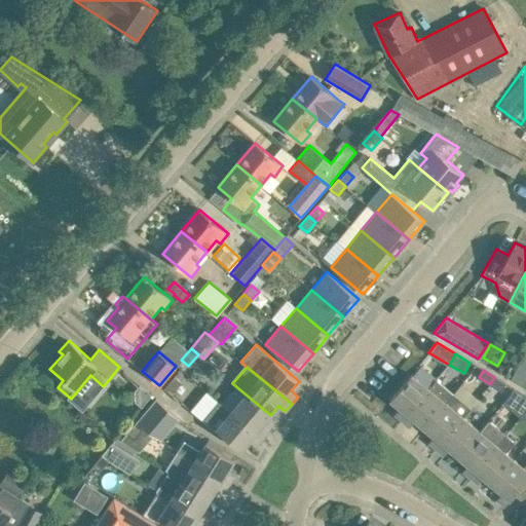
[(402,420),(428,388),(411,374),(389,399),(400,408),(395,414),(402,420)]
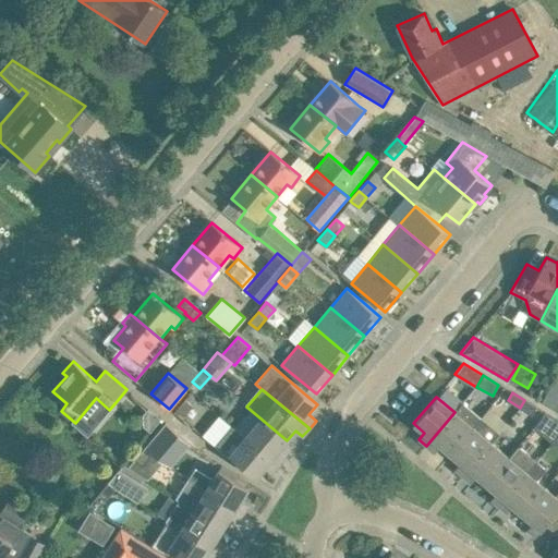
[(185,399),(176,410),(183,416),(192,405),(185,399)]
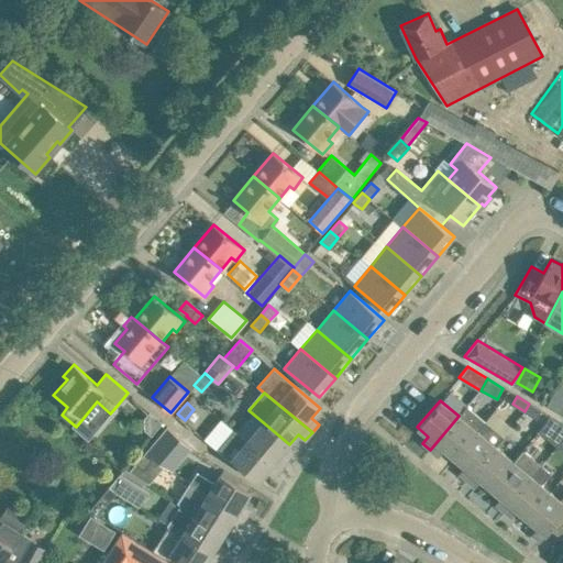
[(537,419),(541,410),(529,404),(525,411),(537,419)]
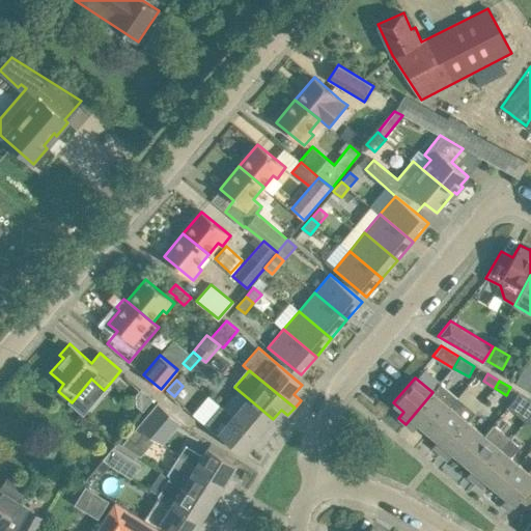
[(449,406),(457,396),(440,383),(432,392),(406,424),(413,430),(419,424),(428,432),(450,407),(449,406)]
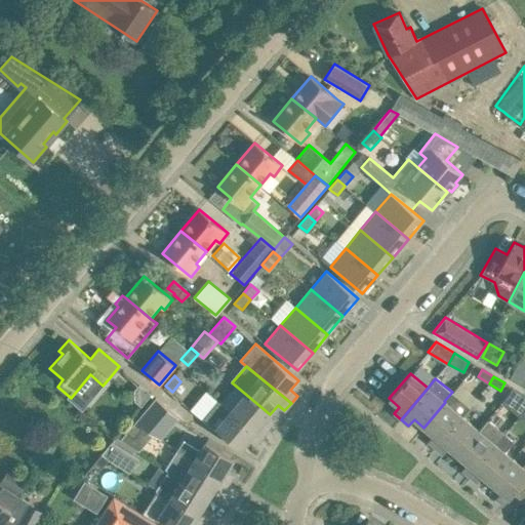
[(151,391),(138,380),(134,387),(135,399),(140,403),(151,391)]
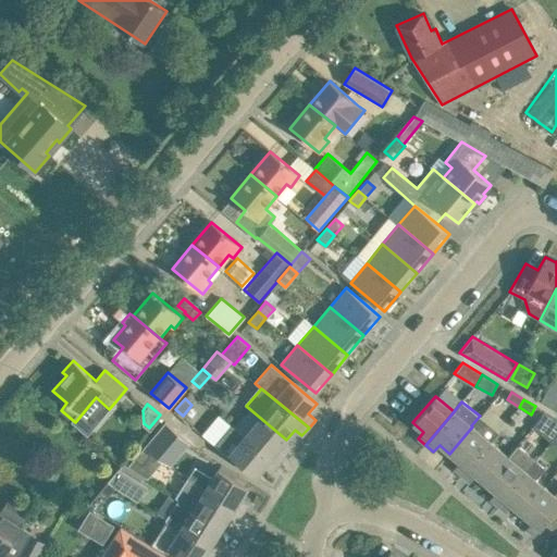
[(556,419),(553,416),(544,411),(539,420),(533,425),(542,432),(547,424),(556,430),(556,419)]
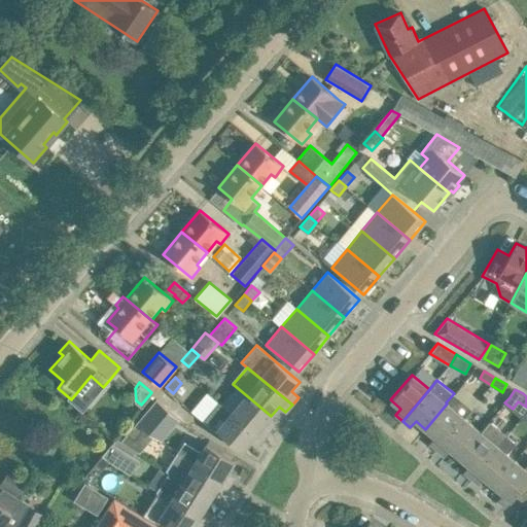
[(436,450),(463,417),(470,409),(454,393),(446,402),(447,403),(425,429),(434,436),(429,444),(436,450)]
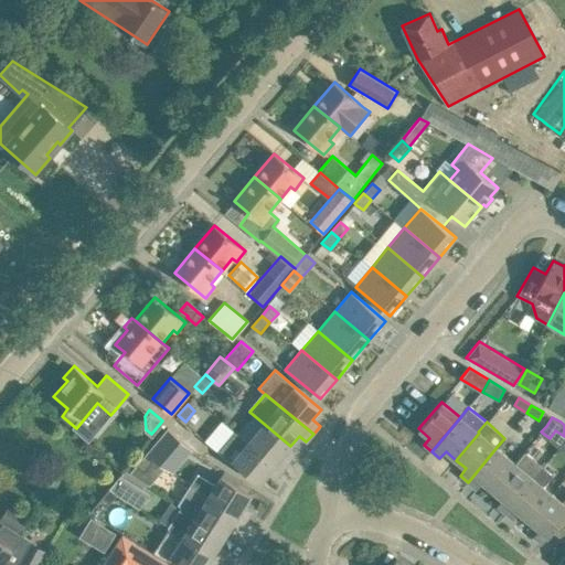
[(283,456),(290,446),(263,423),(248,441),(283,470),(289,462),(283,456)]
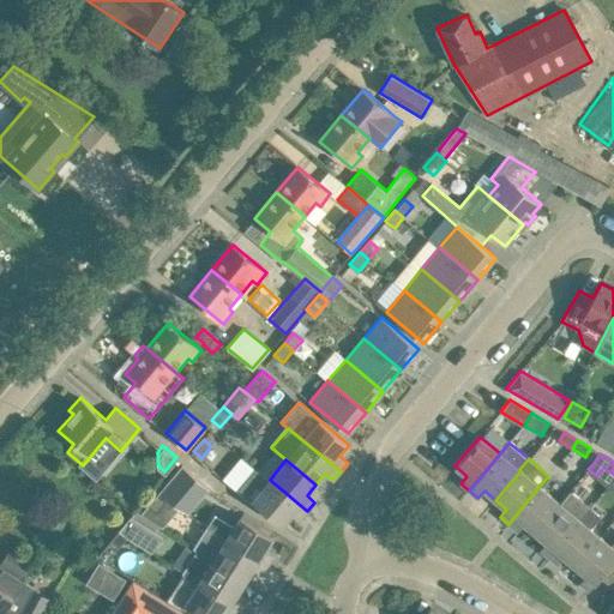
[(181,465),(157,493),(187,513),(187,512),(173,501),(193,477),(206,489),(208,488),(181,465)]
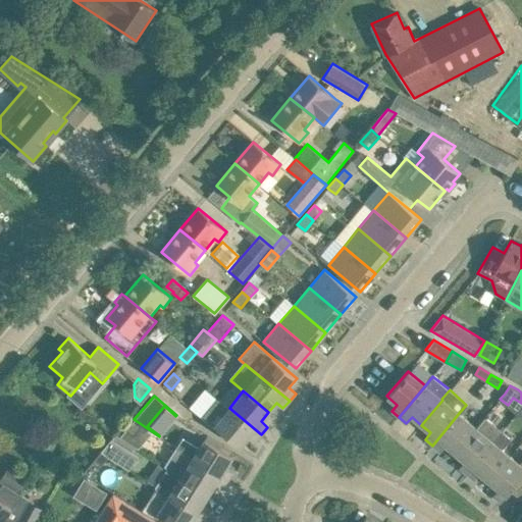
[(261,434),(229,408),(228,408),(218,399),(204,416),(240,447),(248,436),(255,442),(261,434)]
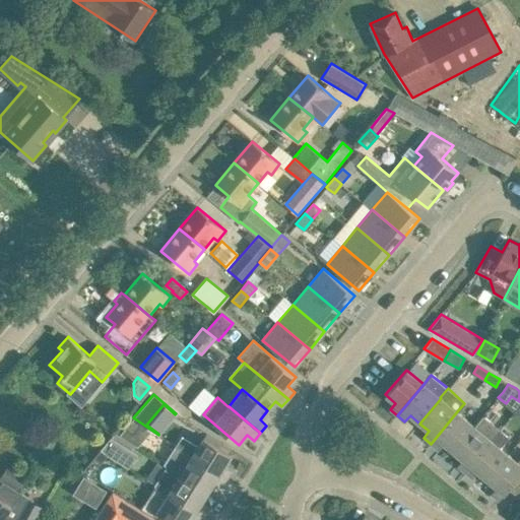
[(453,451),(474,426),(457,411),(431,444),(439,450),(444,443),(453,451)]
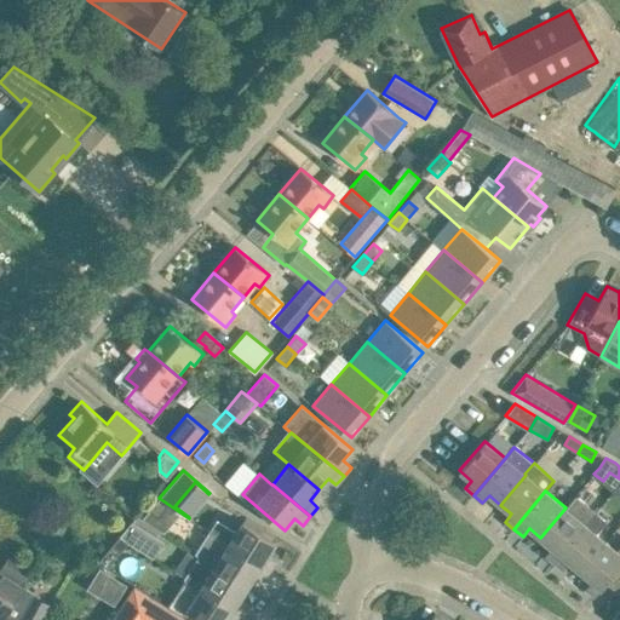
[(554,563),(596,512),(575,495),(566,507),(540,538),(551,547),(545,555),(554,563)]
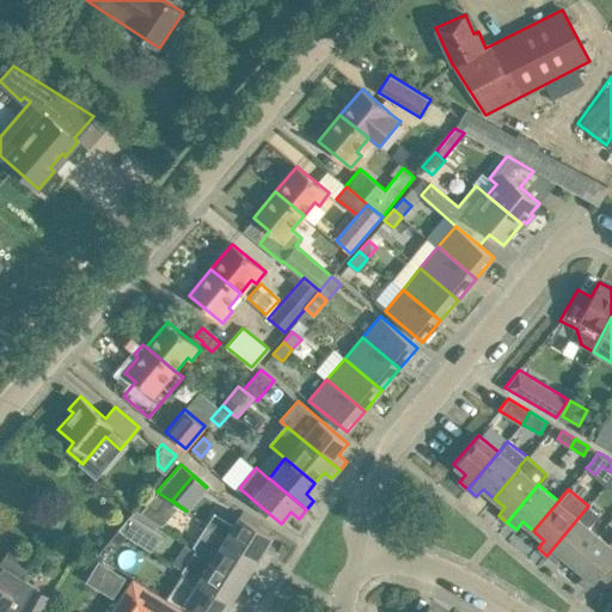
[(157,491),(148,502),(154,508),(164,497),(157,491)]
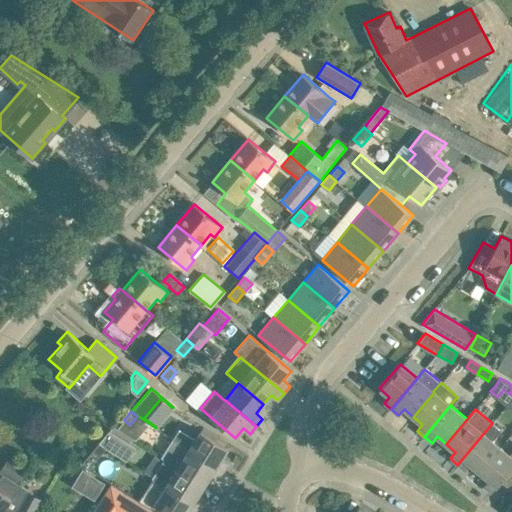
[(500,447),(492,440),(501,430),(492,423),(457,465),(465,471),(470,464),(479,472),(500,447)]
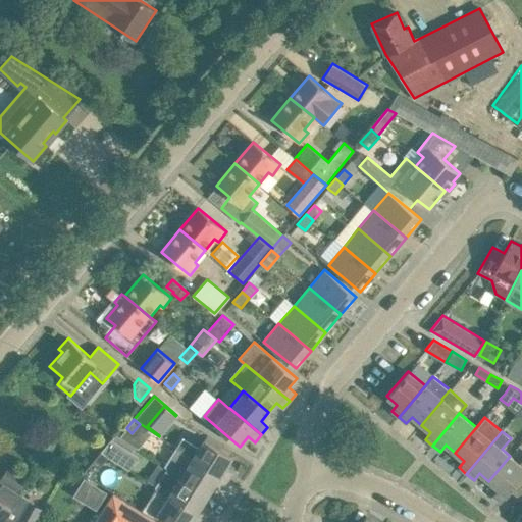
[(221,450),(223,446),(207,435),(205,439),(204,439),(199,448),(181,437),(175,448),(227,480),(232,472),(225,467),(232,457),(221,450)]
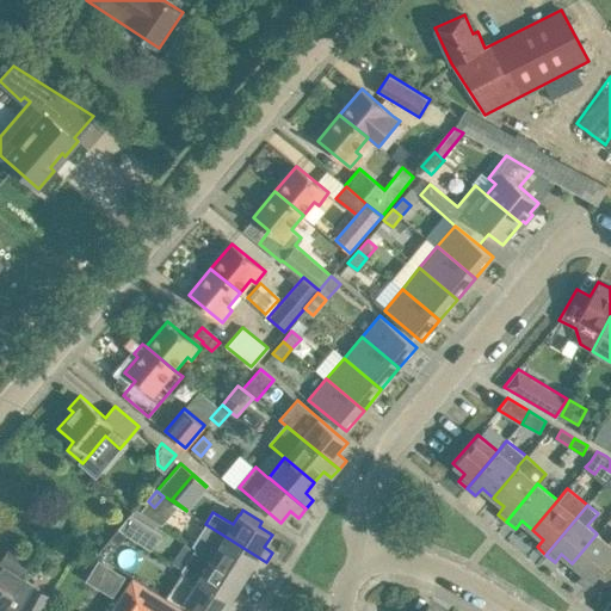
[(128,516),(118,528),(127,535),(137,542),(148,549),(156,537),(147,531),(136,523),(128,516)]
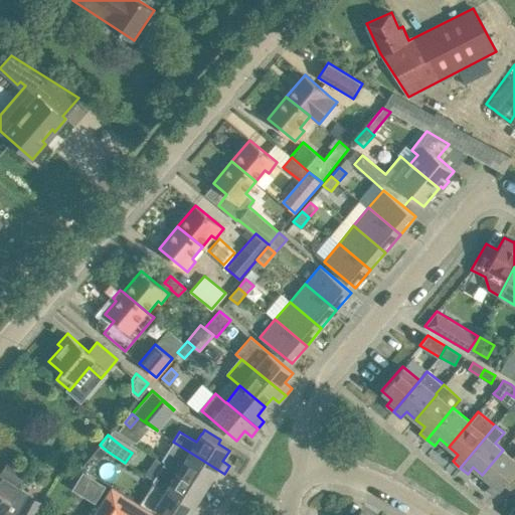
[(219,482),(224,474),(173,442),(162,460),(164,462),(178,470),(205,488),(212,478),(219,482)]
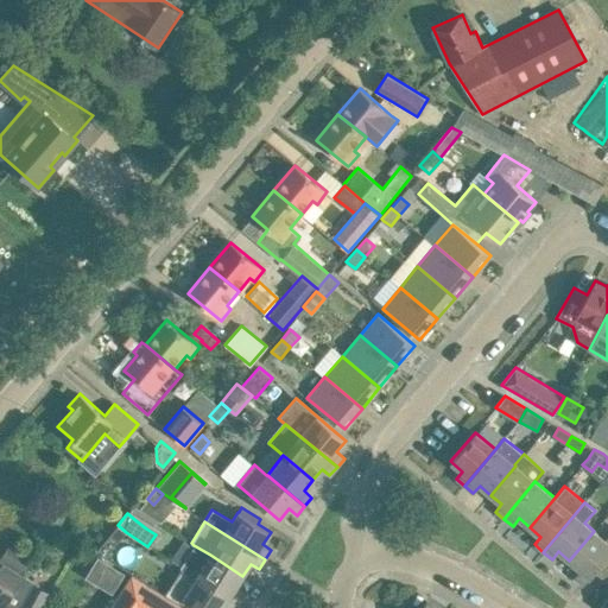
[(106,556),(126,532),(118,525),(108,536),(97,549),(106,556)]
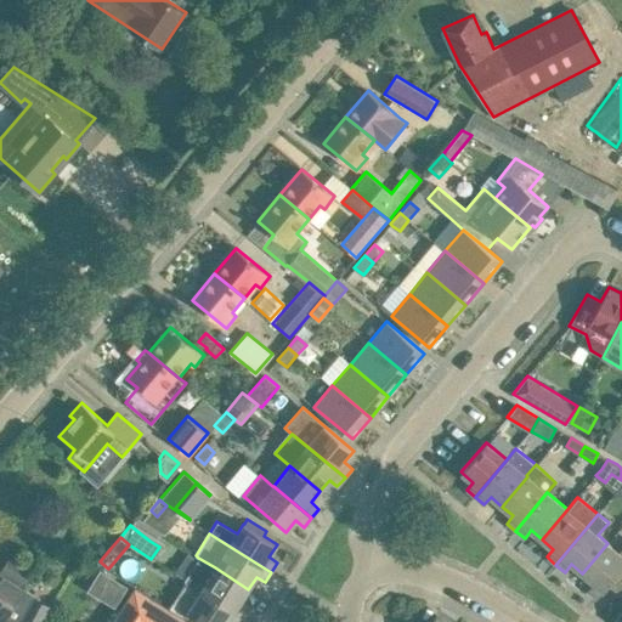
[(621,549),(618,553),(608,543),(582,574),(593,582),(587,591),(597,598),(608,584),(621,595),(621,549)]
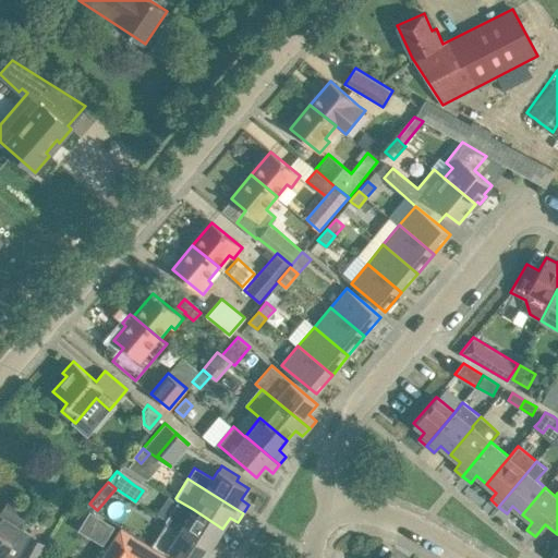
[(20,526),(29,510),(8,498),(0,510),(0,514),(3,517),(9,520),(20,526)]
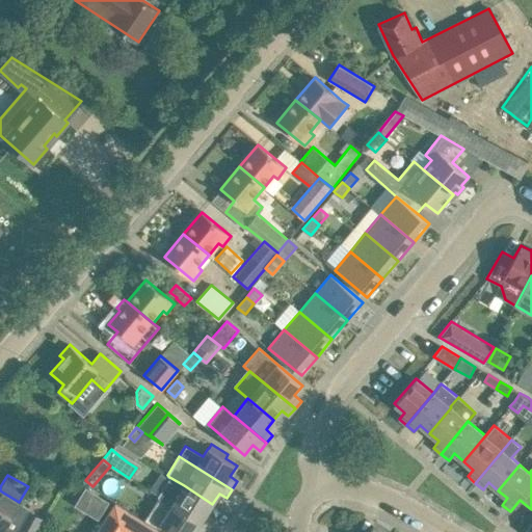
[(212,504),(184,485),(169,477),(157,496),(159,497),(208,527),(213,519),(206,514),(212,504)]
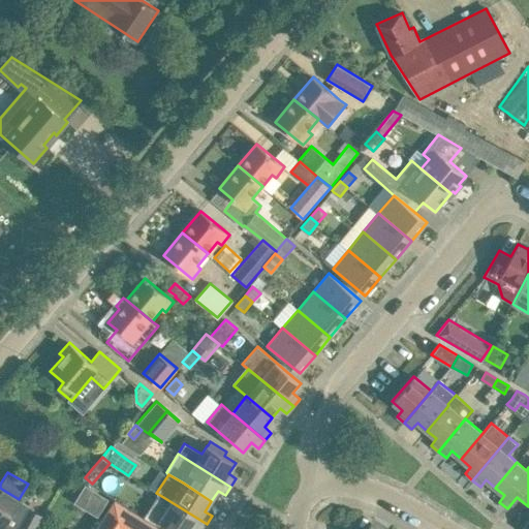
[(86,481),(74,500),(97,515),(109,497),(86,481)]
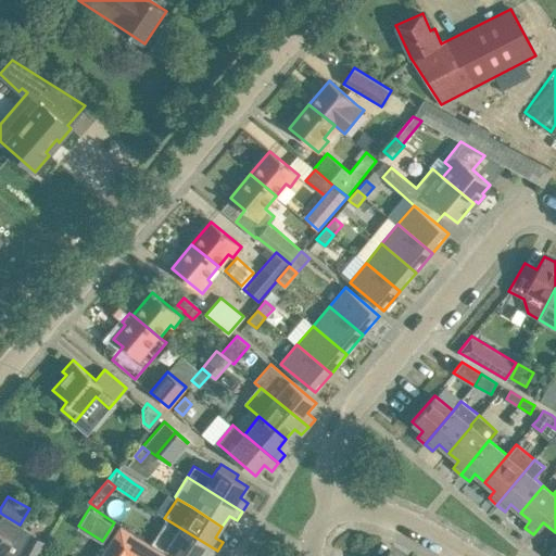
[(0,555),(16,555),(28,534),(29,531),(20,525),(9,518),(3,515),(0,518),(0,555)]
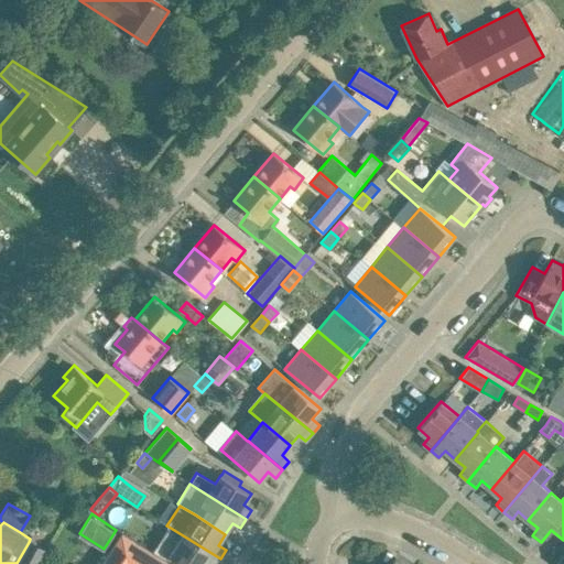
[(208,563),(217,563),(220,559),(169,527),(153,551),(166,560),(170,555),(182,563),(206,563),(207,563),(208,563)]
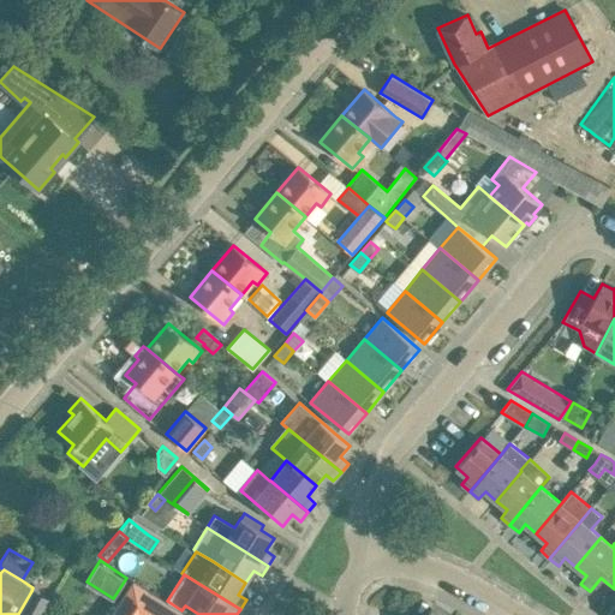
[(186,614),(133,580),(111,614),(186,614)]
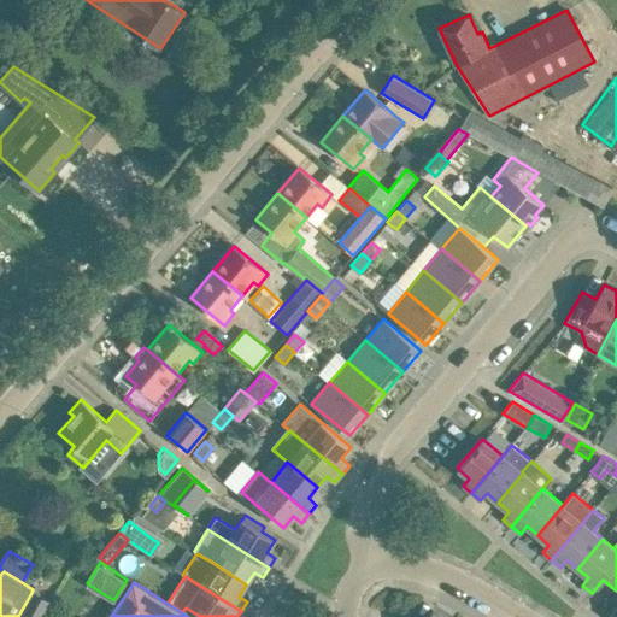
[(37,616),(46,601),(31,593),(18,616),(37,616)]
